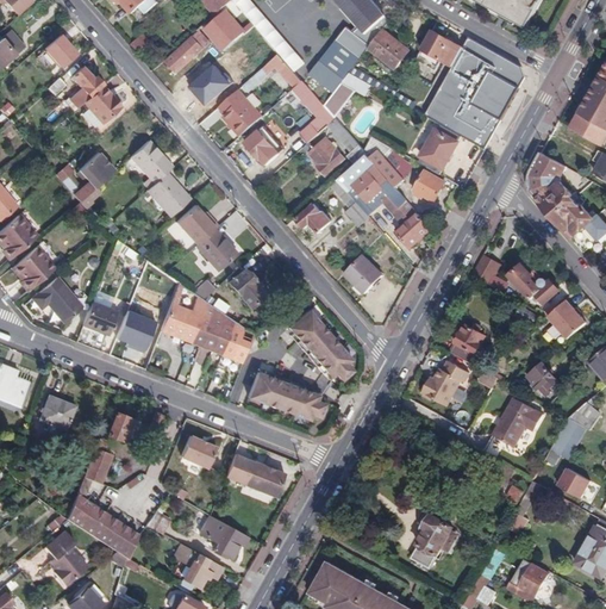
[(0,0),(14,16),(31,1),(30,0),(0,0)]
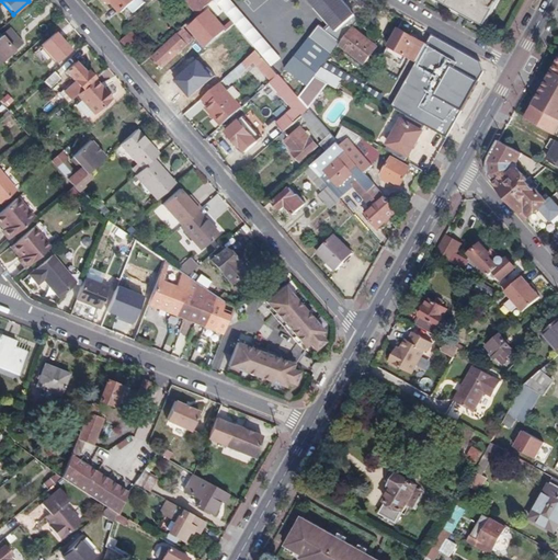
[(147,6),(141,0),(103,0),(106,3),(111,1),(128,21),(147,6)]
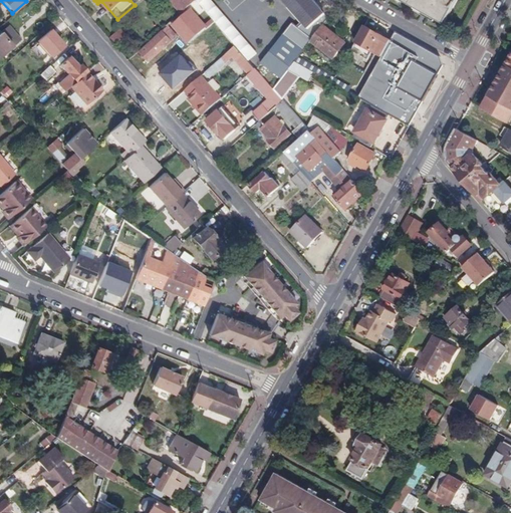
[(187,6),(193,0),(170,0),(180,12),(187,6)]
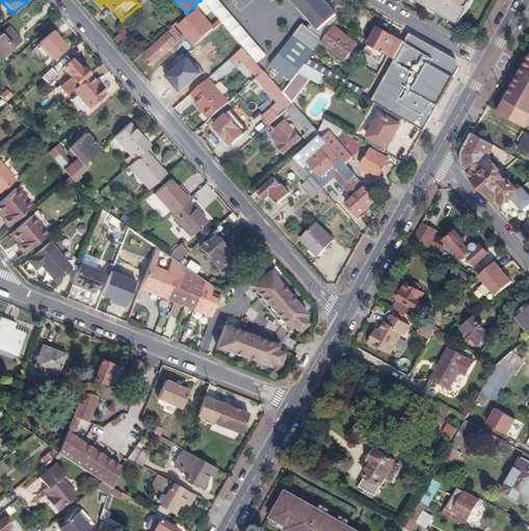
[(203,0),(254,57),(262,50),(218,0),(203,0)]
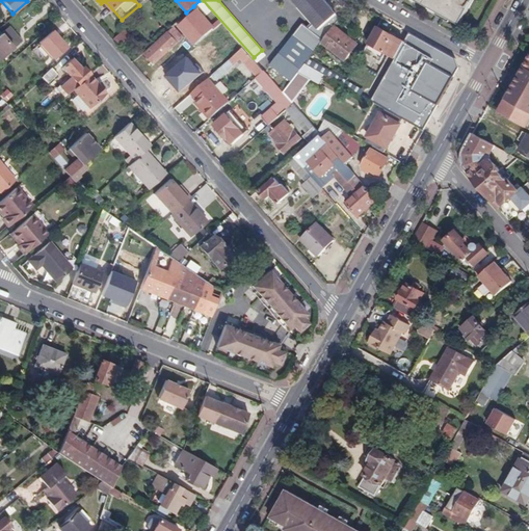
[(333,11),(322,0),(292,0),(312,23),(307,28),(299,23),(290,34),(312,51),(320,42),(333,26),(338,18),(333,11)]
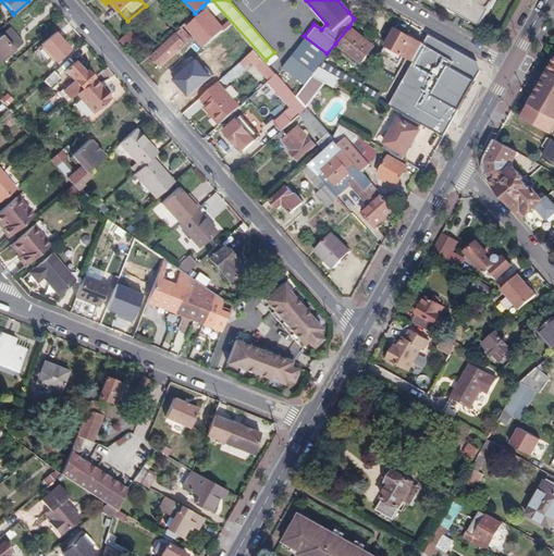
[(431,0),(477,25),(491,0),(431,0)]
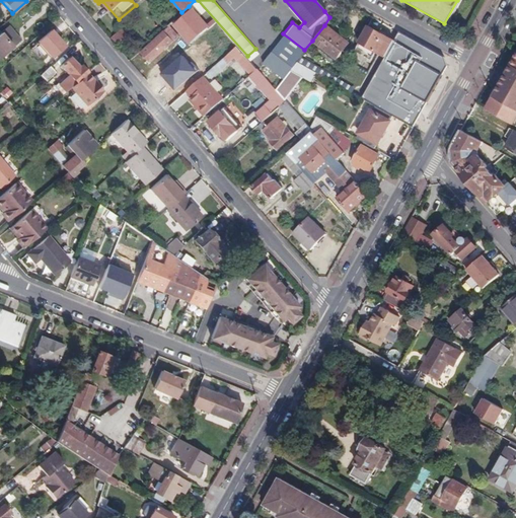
[(189,34),(193,40),(204,29),(187,10),(171,24),(185,39),(189,34)]
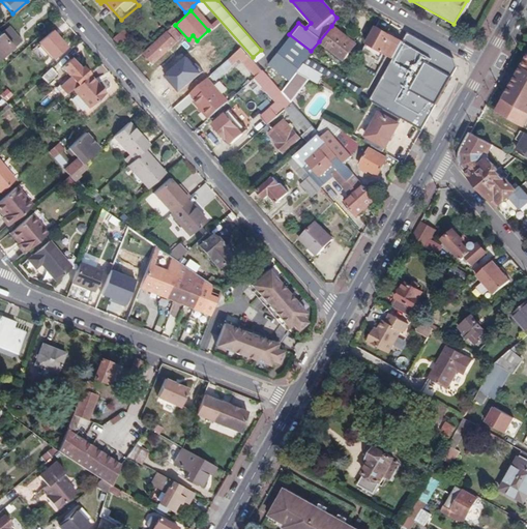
[(181,36),(173,25),(143,52),(152,62),(181,36)]
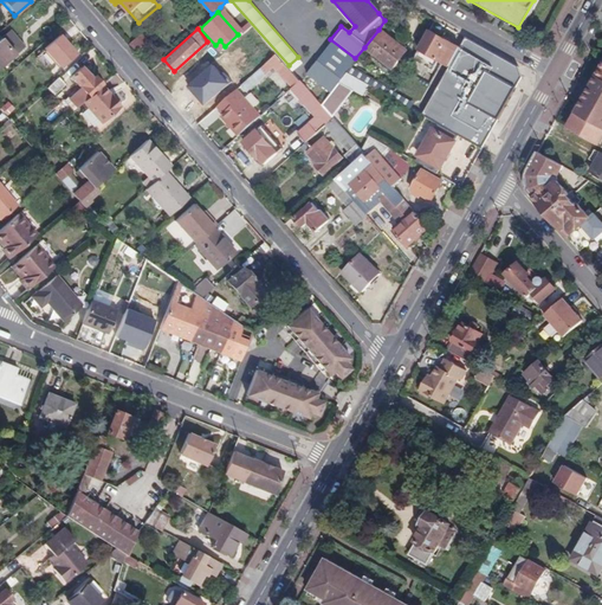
[(8,30),(0,36),(0,64),(13,53),(14,55),(24,46),(8,30)]
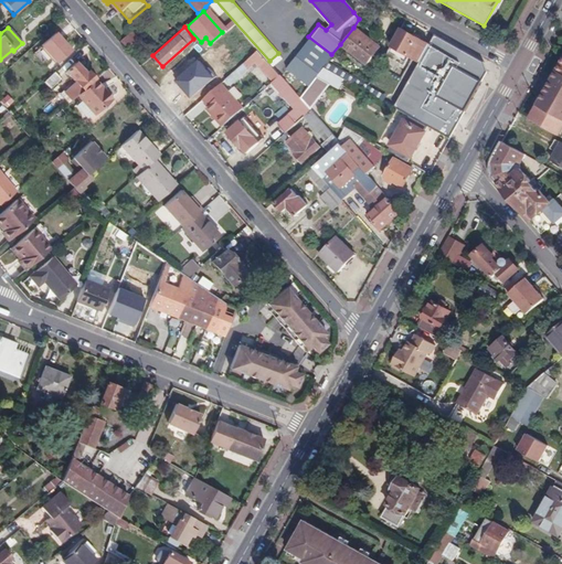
[(379,46),(353,28),(340,44),(366,63),(379,46)]
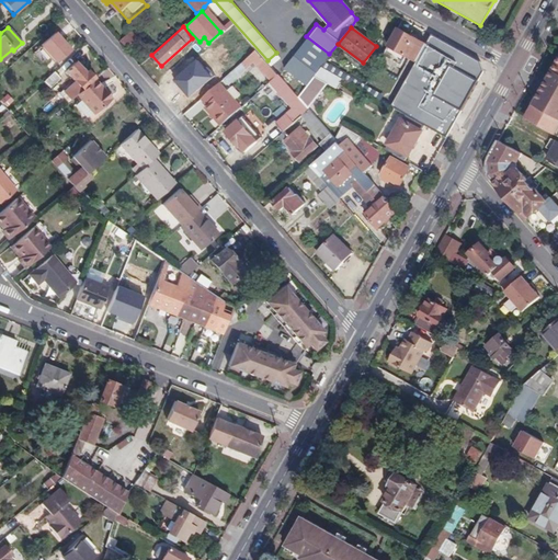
[(414,61),(418,55),(424,44),(395,27),(385,45),(414,61)]
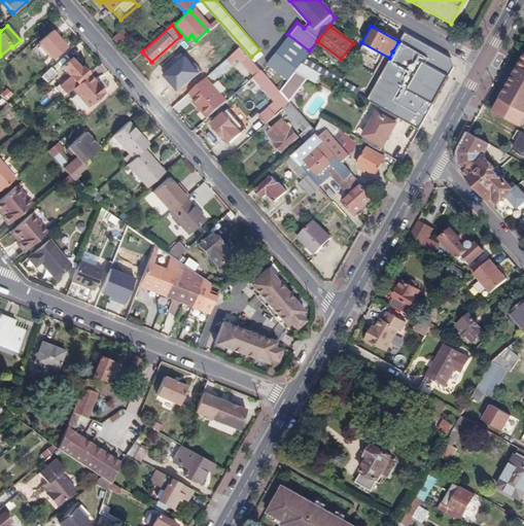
[(129,35),(124,29),(111,39),(116,45),(129,35)]
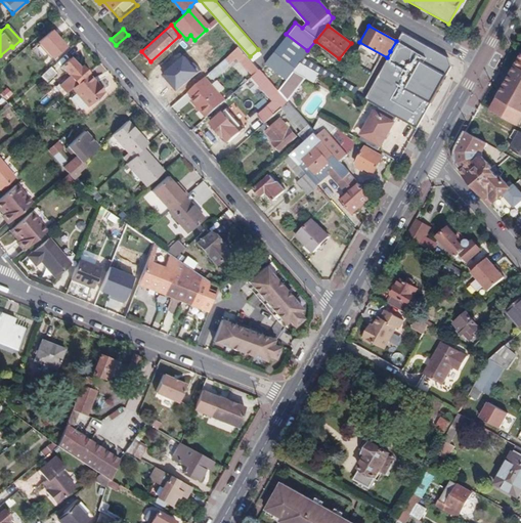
[(62,45),(48,30),(37,41),(50,56),(62,45)]
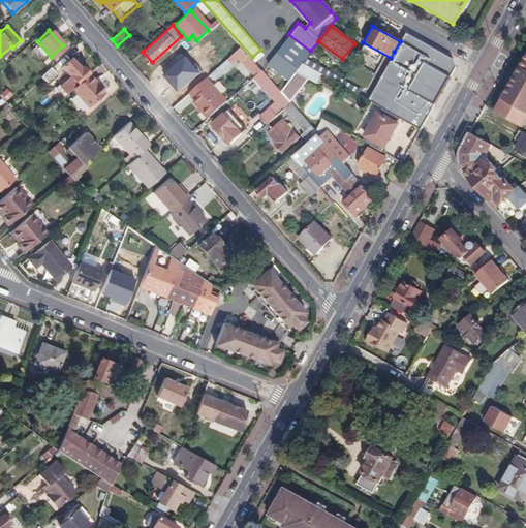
[(394,52),(446,81),(455,67),(452,58),(405,32),(400,41),(394,52)]
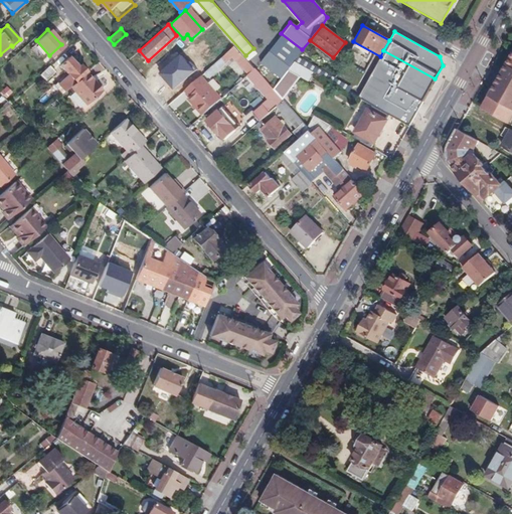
[(249,72),(254,67),(234,44),(223,53),(204,70),(208,75),(231,55),(247,73),(249,72)]
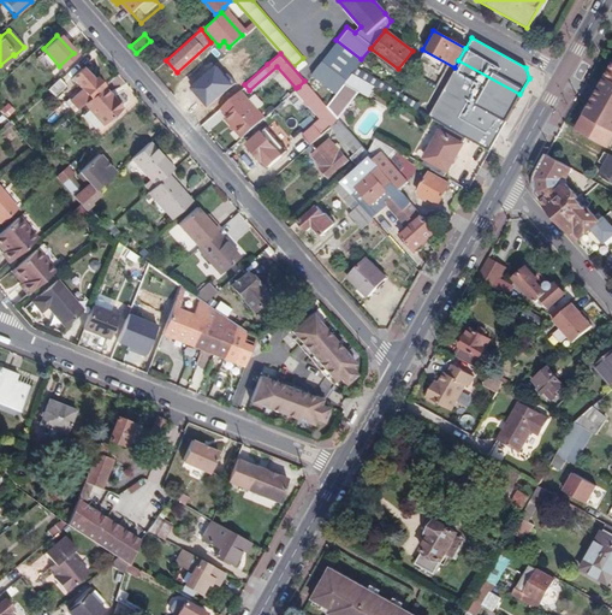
[(344,83),(345,81),(320,60),(309,75),(334,94),(344,83)]
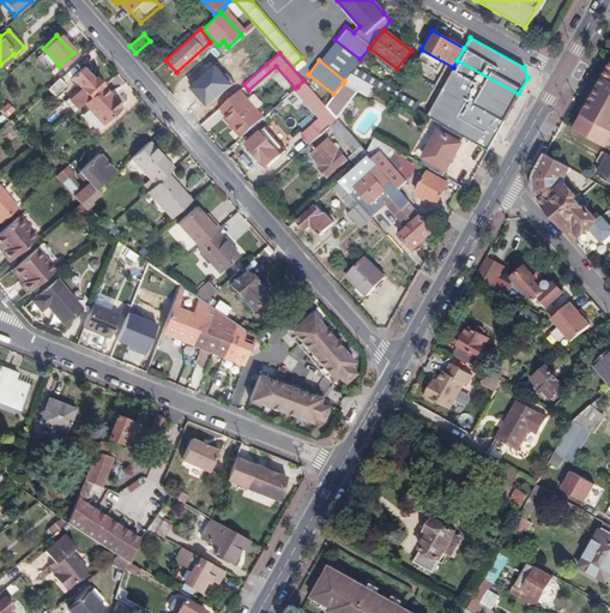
[(448,77),(508,110),(518,94),(457,60),(453,67),(448,77)]
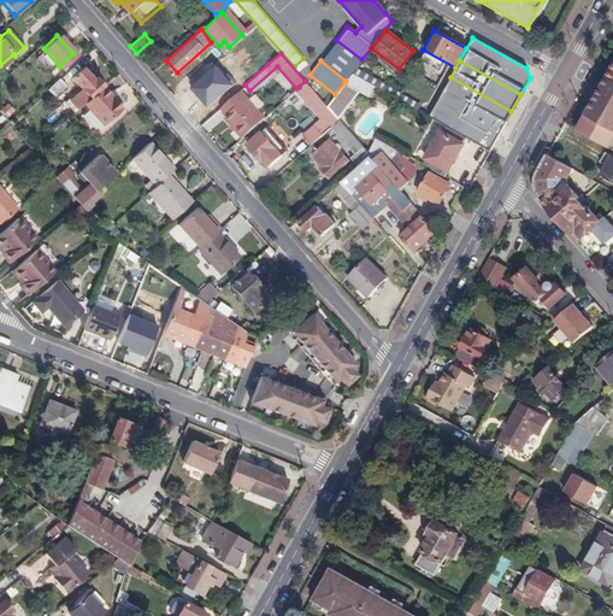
[(590,104),(576,129),(607,147),(612,135),(612,62),(596,93),(590,104)]
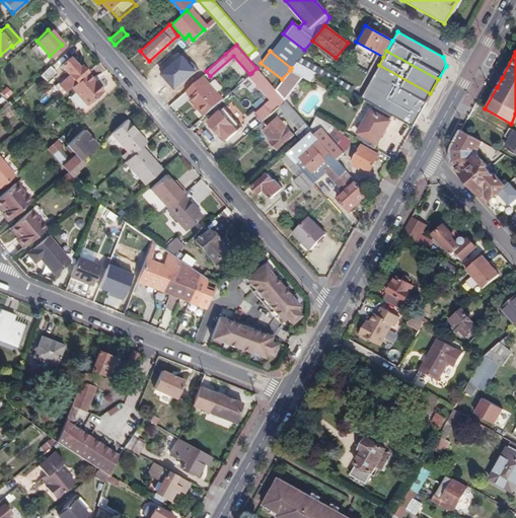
[(170,83),(174,88),(197,69),(190,61),(189,63),(181,55),(159,74),(169,84),(170,83)]
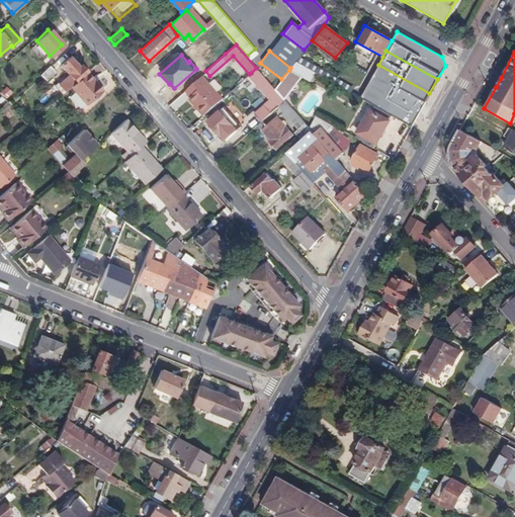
[(53,85),(60,94),(69,86),(85,71),(79,64),(76,67),(67,57),(59,64),(68,75),(58,84),(56,82),(53,85)]
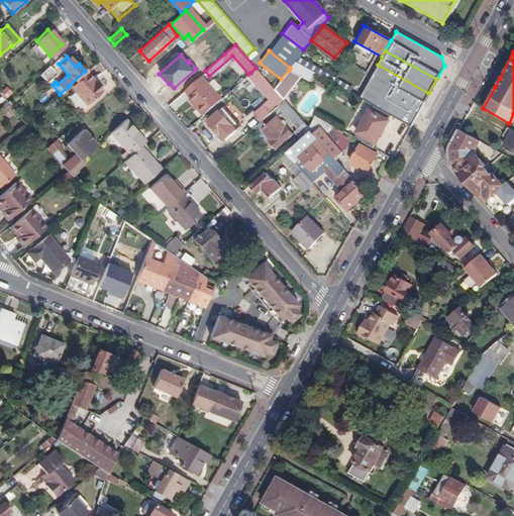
[(308,81),(313,72),(295,62),(290,68),(289,70),(308,81)]
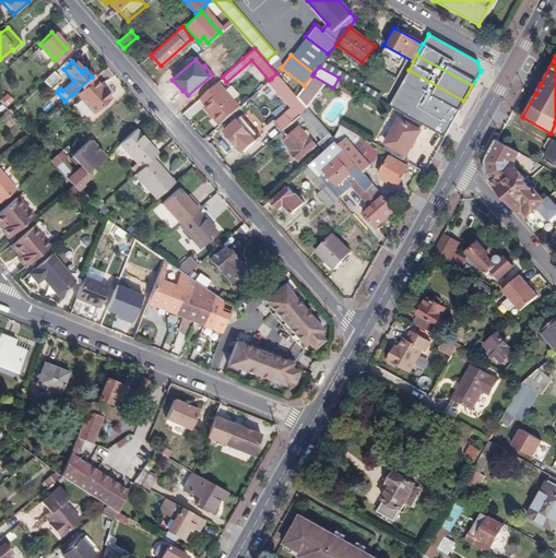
[(43,90),(59,75),(54,69),(37,83),(43,90)]
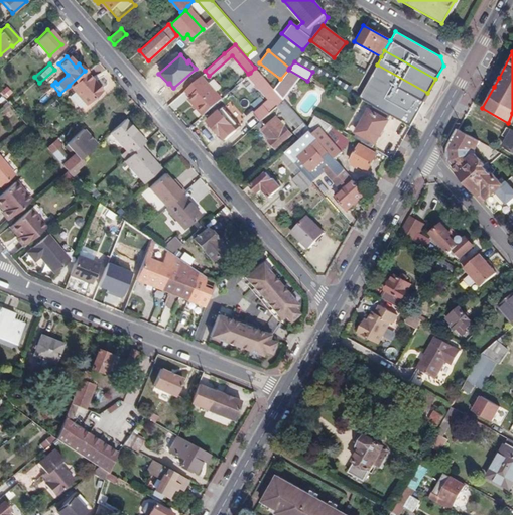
[(408,126),(427,93),(377,65),(358,97),(372,105),(388,115),(408,126)]
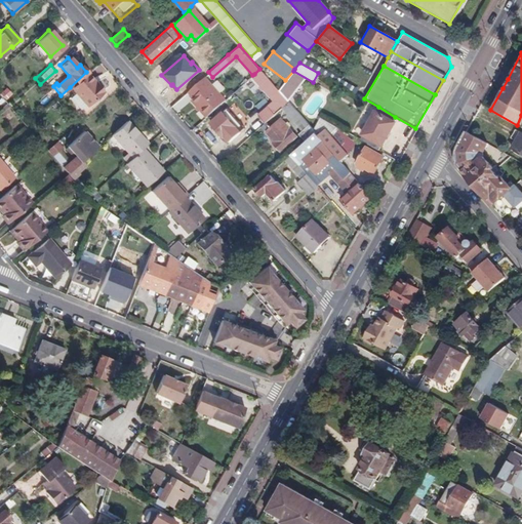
[(281,92),(278,89),(259,69),(254,74),(261,81),(259,83),(267,91),(269,90),(275,97),(281,92)]
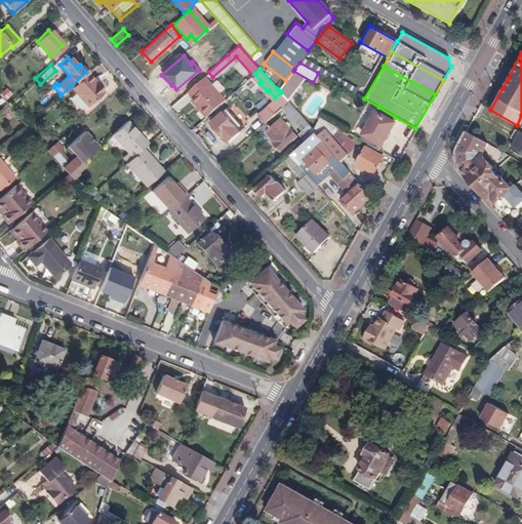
[(103,90),(86,72),(70,87),(86,105),(103,90)]
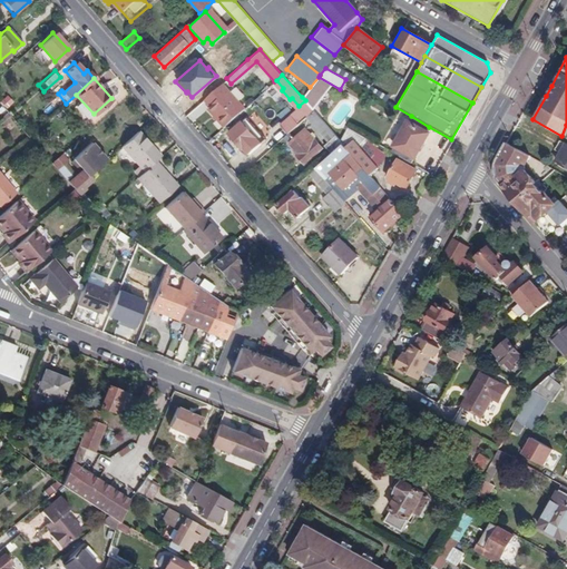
[(222,127),(243,109),(220,84),(202,99),(208,107),(206,109),(222,127)]
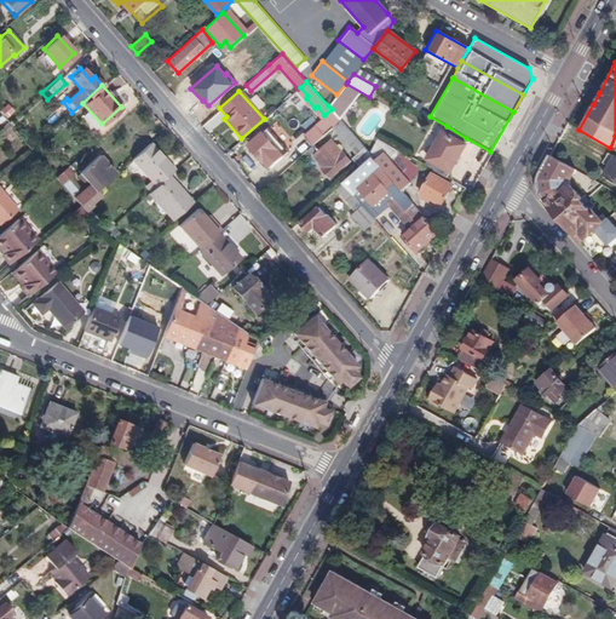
[(309,115),(298,124),(303,130),(314,120),(309,115)]
